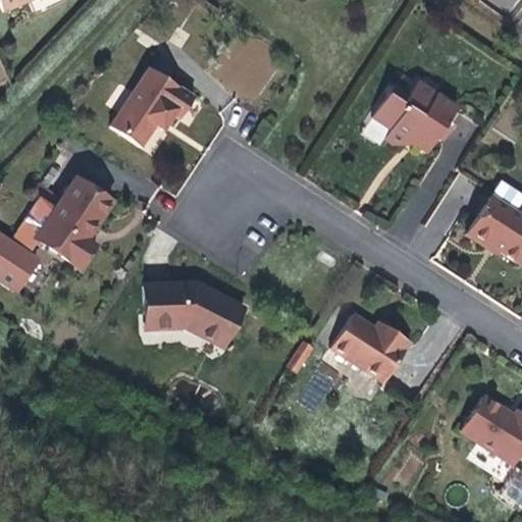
[(0,0),(0,15),(35,0),(0,0)]
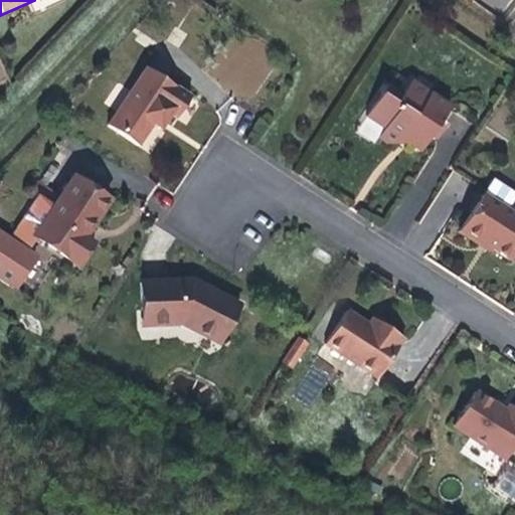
[(109,122),(139,144),(157,117),(163,121),(169,111),(177,117),(191,93),(148,64),(109,122)]
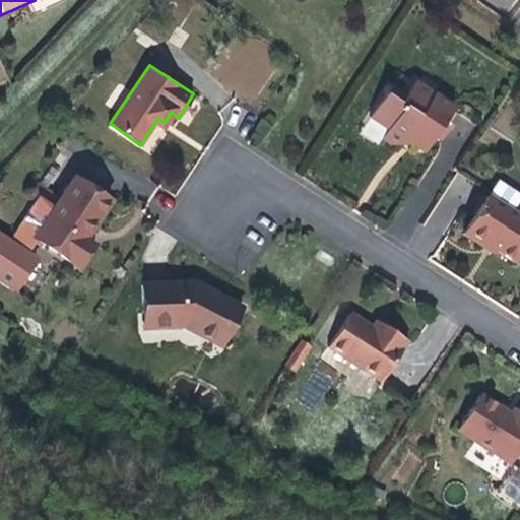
[(407,140),(423,152),(432,137),(439,142),(447,130),(441,126),(452,106),(418,81),(408,93),(392,82),(370,115),(387,127),(381,138),(389,145),(392,142),(400,149),(407,140)]
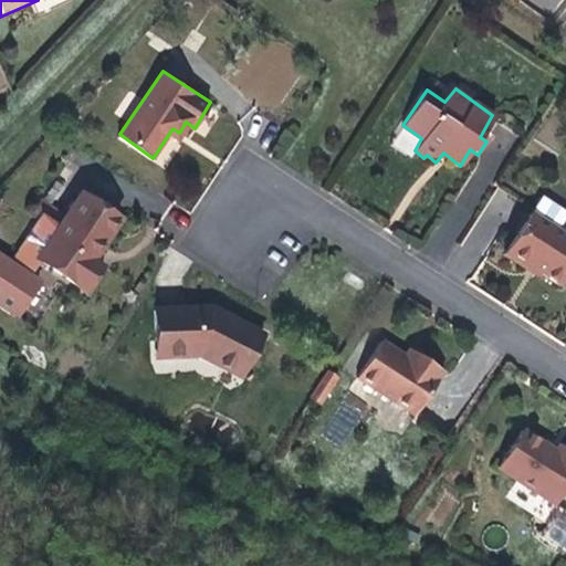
[(66,227),(43,259),(90,289),(105,266),(96,260),(125,217),(90,192),(74,216),(66,227)]
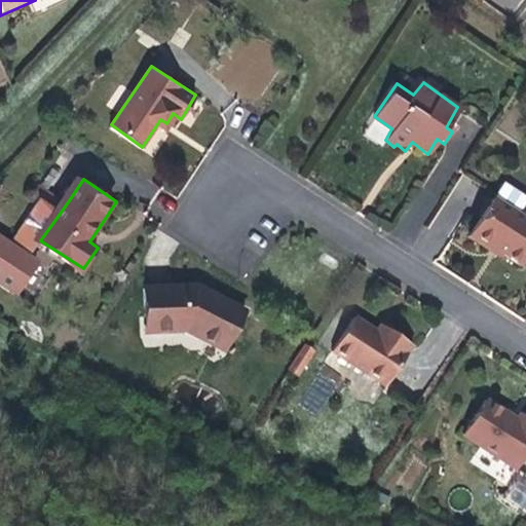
[(525,196),(502,180),(492,194),(465,233),(487,249),(492,241),(519,261),(525,251),(525,219),(519,215),(525,203),(525,196)]
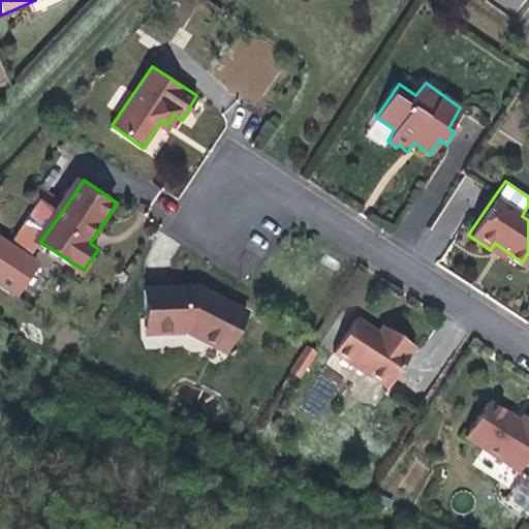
[(62,212),(69,201),(48,186),(41,196),(42,197),(62,212)]
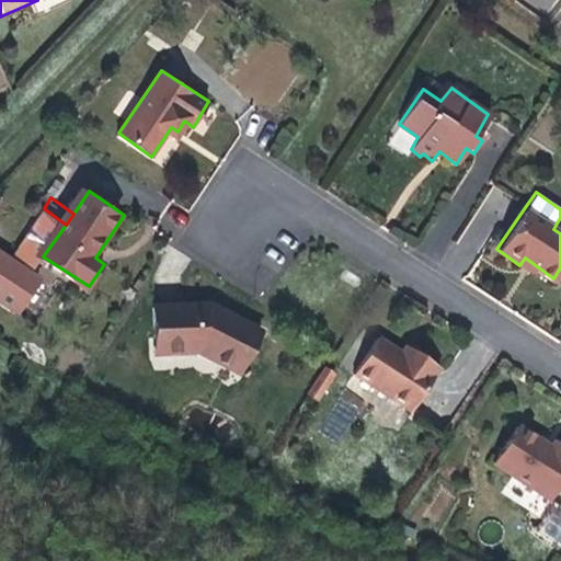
[(32,271),(43,256),(66,225),(45,209),(12,258),(0,248),(0,297),(20,311),(43,277),(32,271)]
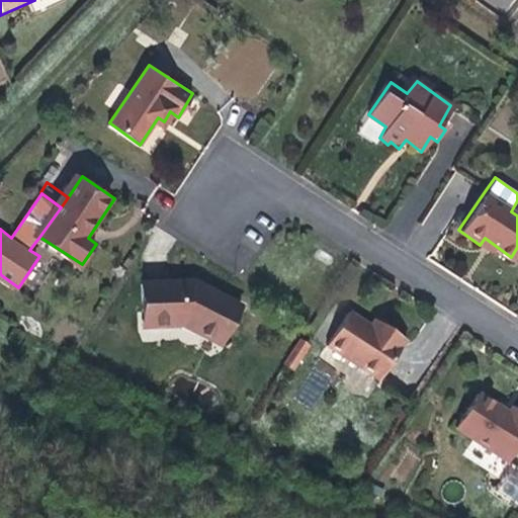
[(189,323),(223,344),(242,306),(197,279),(144,284),(147,326),(189,323)]
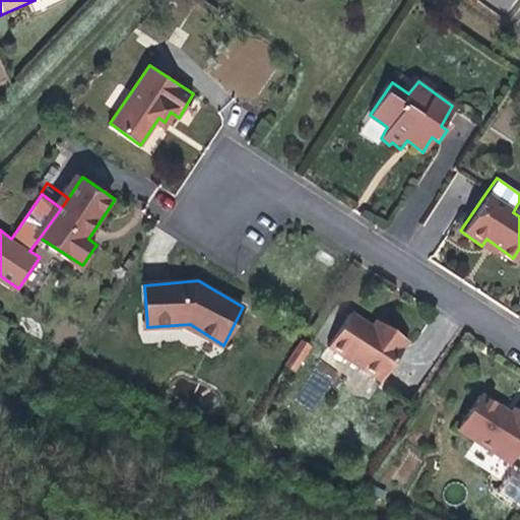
[(380,329),(373,325),(352,312),(332,345),(387,379),(414,337),(387,319),(380,329)]
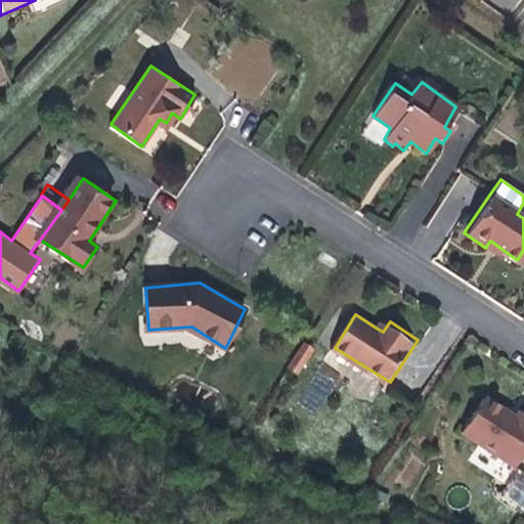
[(383,315),(376,328),(383,332),(390,321),(383,315)]
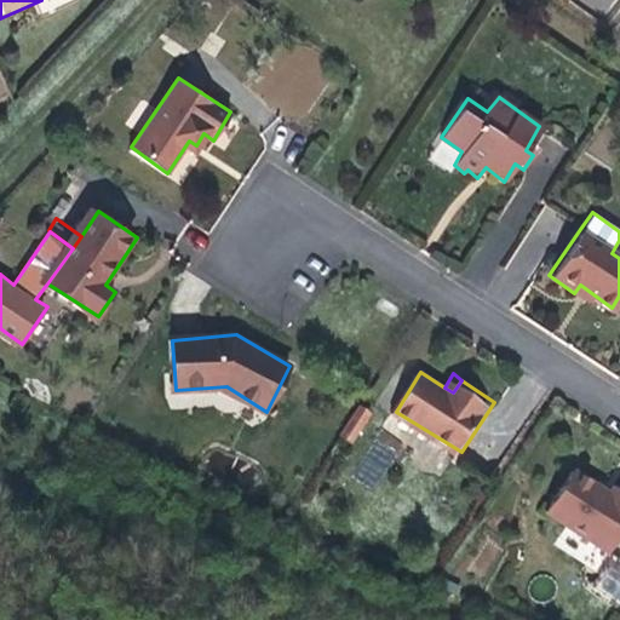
[(369,413),(360,406),(340,436),(350,442),(369,413)]
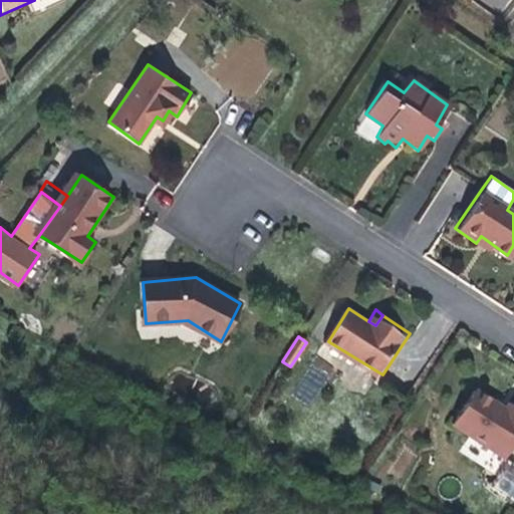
[(455,424),(504,459),(513,443),(513,400),(507,408),(478,387),(455,424)]
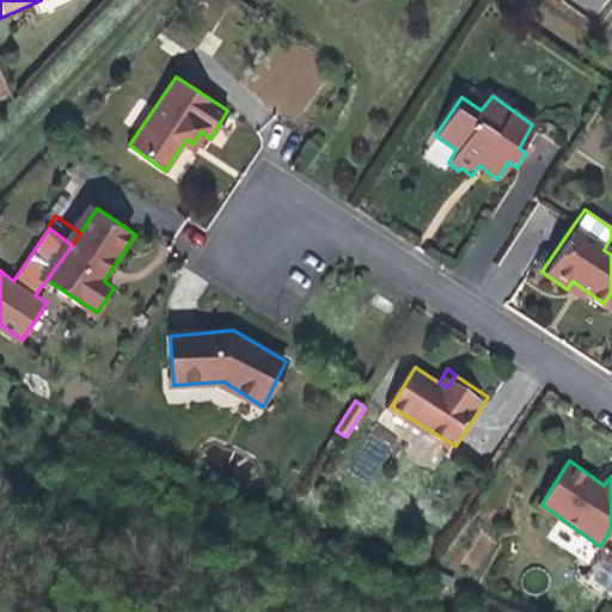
[(601,611),(611,595),(611,585),(607,582),(592,604),(601,611)]
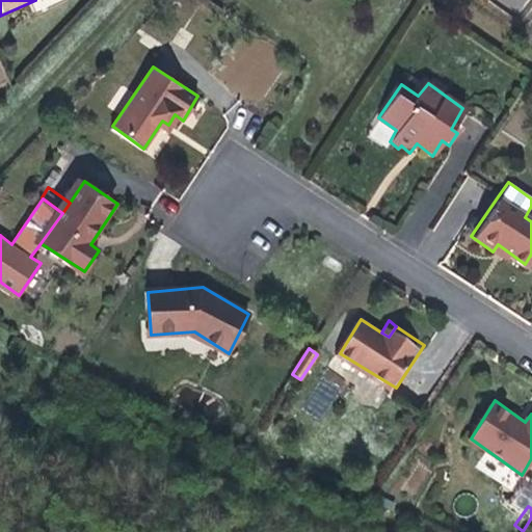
All buildings are outlined.
